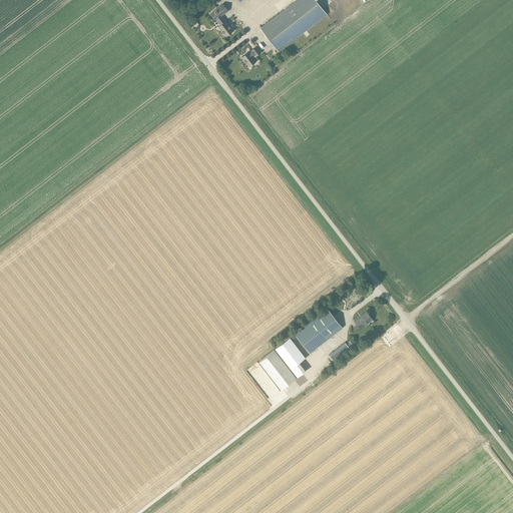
[(327,14),(323,9),(315,0),(298,0),(291,6),(291,5),(290,5),(285,9),(286,10),(261,29),(275,47),(279,51),(327,14)]
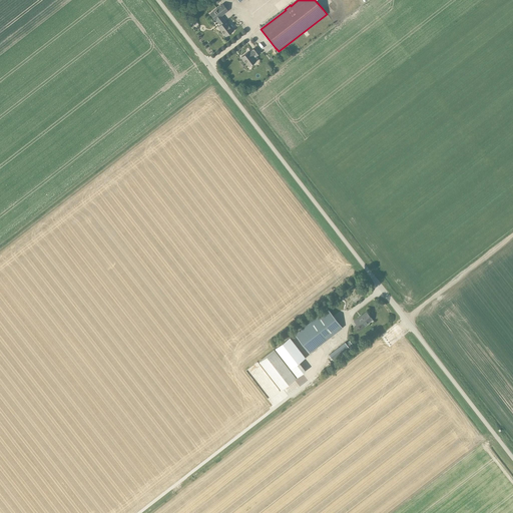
[(215,20),(216,20),(220,25),(217,27),(225,36),(233,30),(225,21),(221,16),(227,11),(222,4),(210,14),(215,20)]
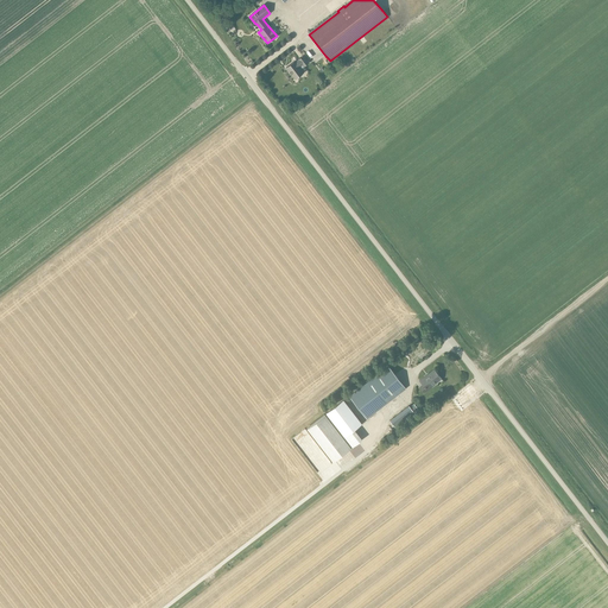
[(304,67),(309,63),(303,56),(298,59),(296,63),(295,61),(286,68),(295,78),(303,73),(298,65),(302,63),(304,67)]
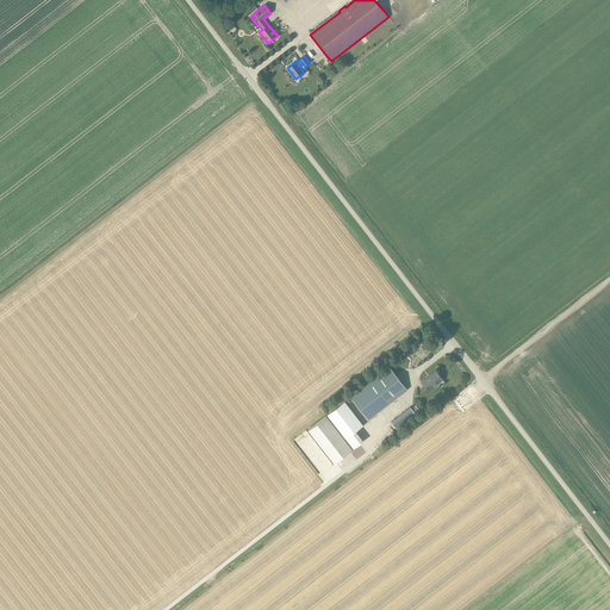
[(368,419),(406,390),(390,367),(350,397),(368,419)]
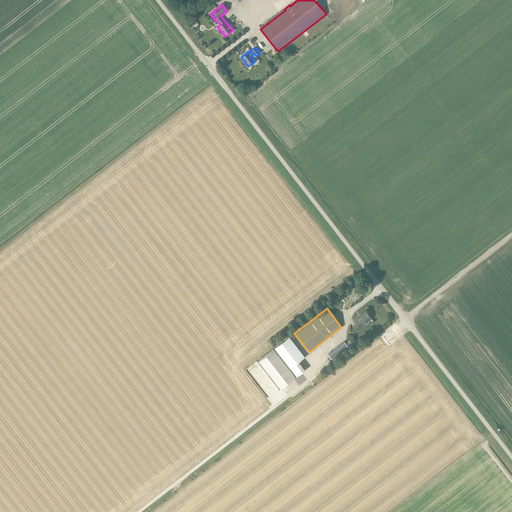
[(362,325),(371,318),(365,311),(353,320),(356,324),(353,327),(357,332),(364,326),(362,325)]
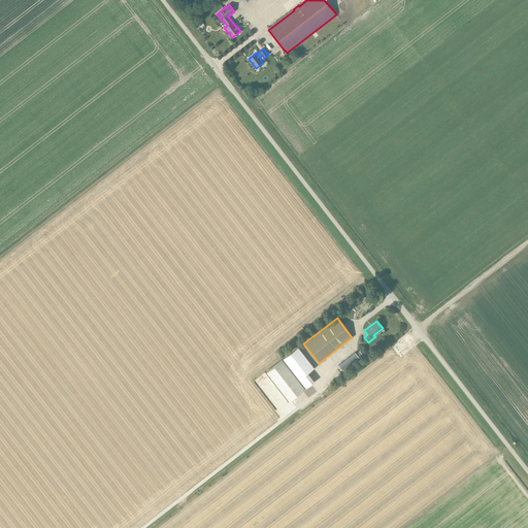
[(304,374),(314,367),(298,348),(284,359),(298,380),(305,388),(311,384),(304,374)]
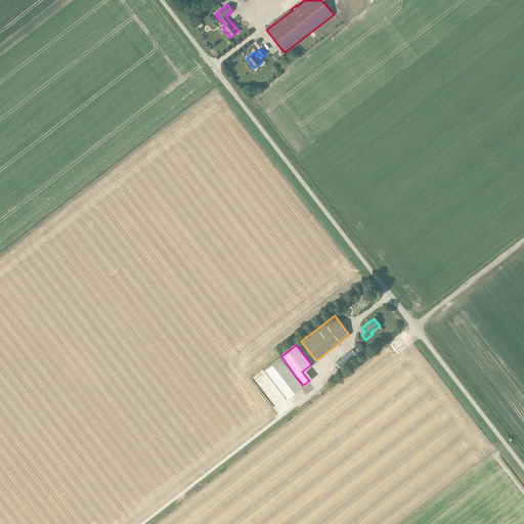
[(340,368),(356,355),(352,350),(336,362),(340,368)]
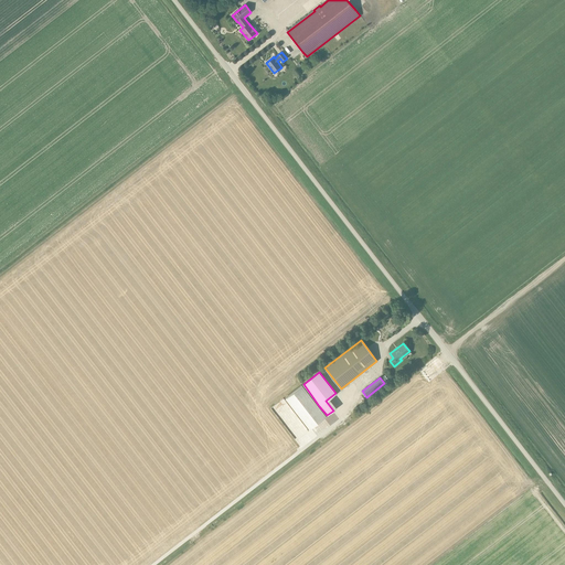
[(326,417),(301,385),(285,398),(309,429),(326,417)]
